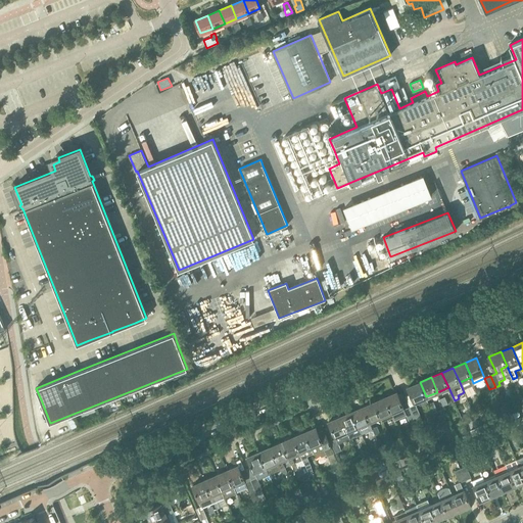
[(414,401),(426,396),(420,382),(408,387),(414,401)]
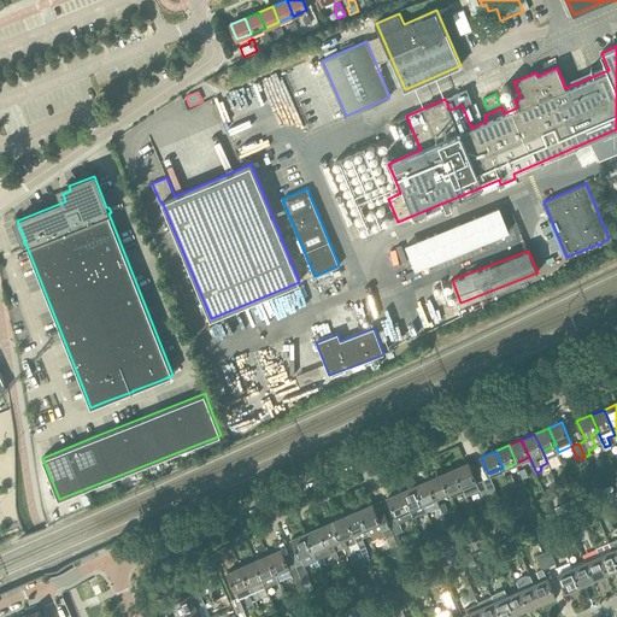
[(462,486),(475,480),(468,463),(454,469),(462,486)]
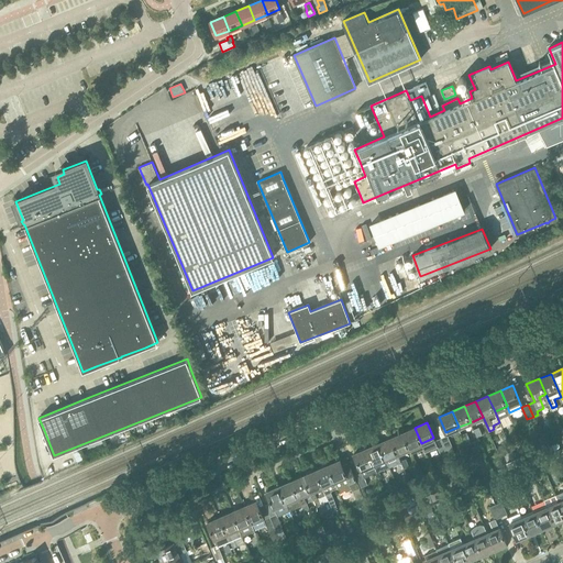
[(421,443),(415,428),(403,432),(409,448),(409,449),(412,454),(424,449),(421,443)]
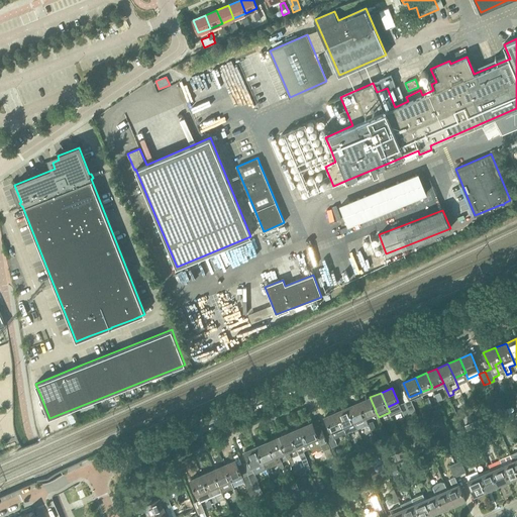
[(435,395),(438,402),(443,400),(440,393),(435,395)]
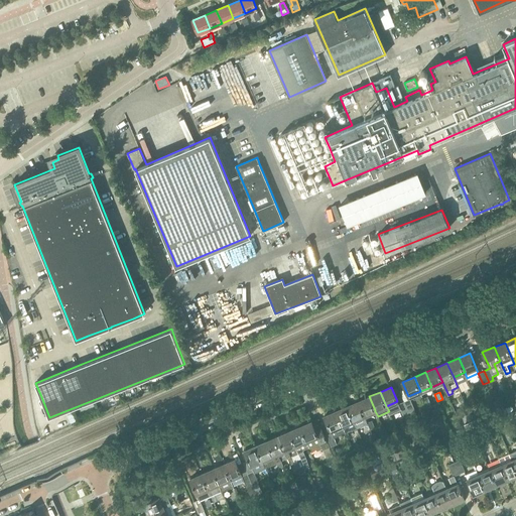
[(364,415),(375,411),(375,410),(369,396),(358,401),(364,415)]
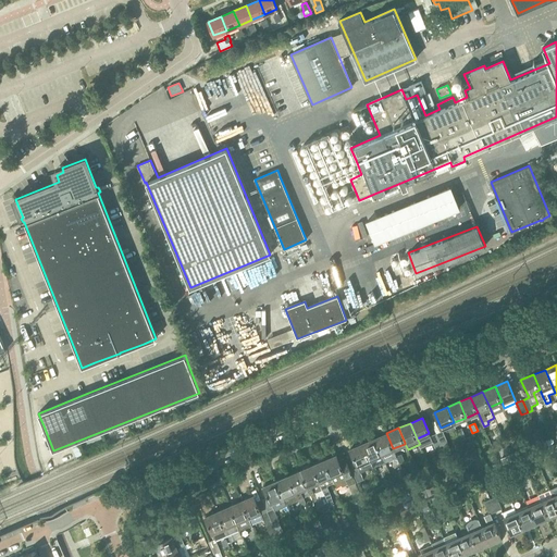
[(456,430),(459,438),(460,438),(465,436),(466,436),(461,428),(456,430)]
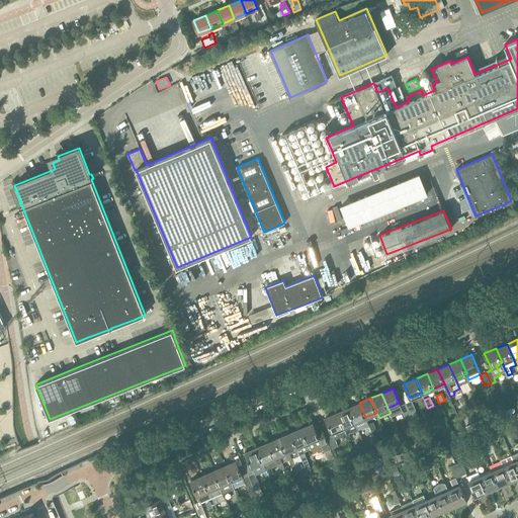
[(406,403),(411,414),(416,411),(411,401),(406,403)]
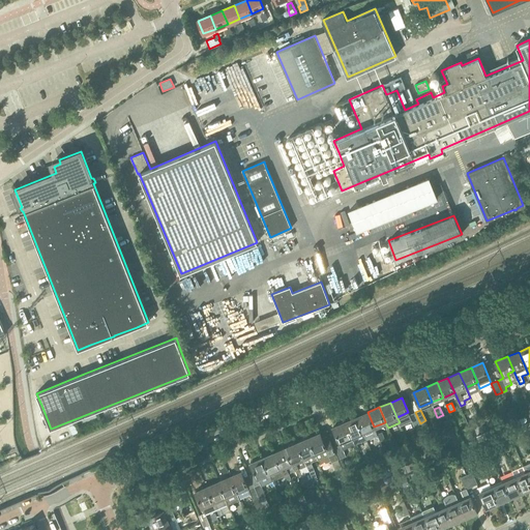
[(362,432),(374,427),(367,412),(356,417),(362,432)]
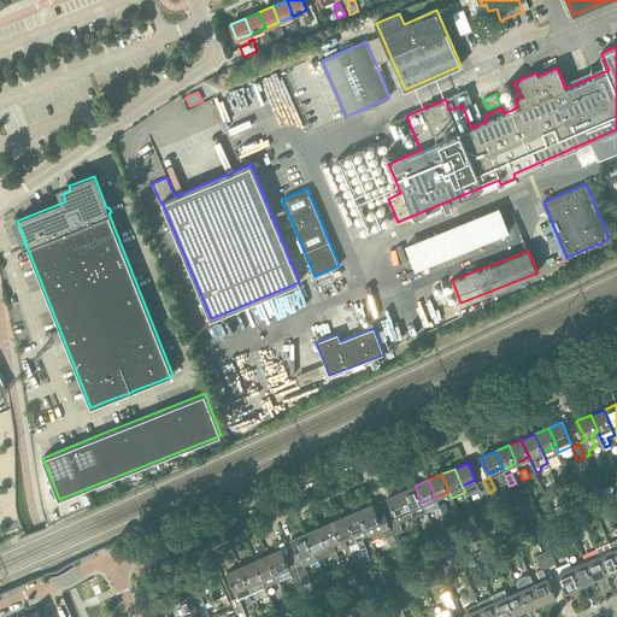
[(482,495),(489,493),(483,480),(477,482),(482,495)]
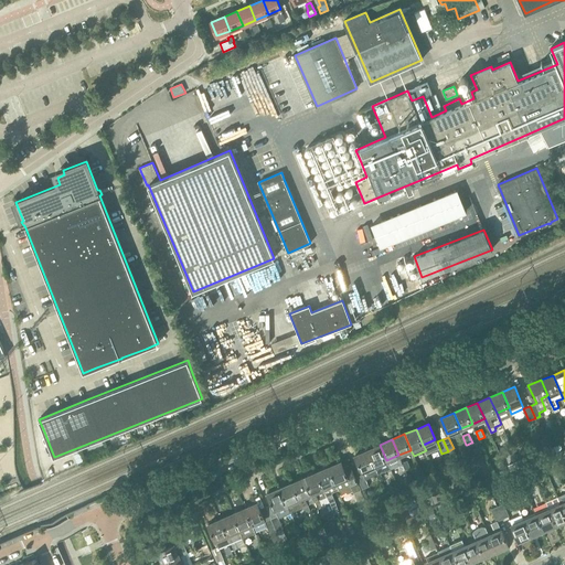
[(374,466),(386,460),(380,445),(368,449),(374,466)]
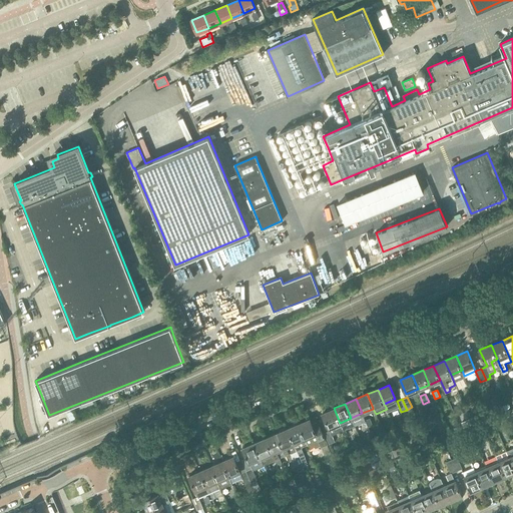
[(334,408),(323,413),(330,431),(324,433),(329,444),(335,442),(333,435),(344,431),(344,430),(340,423),(334,408)]
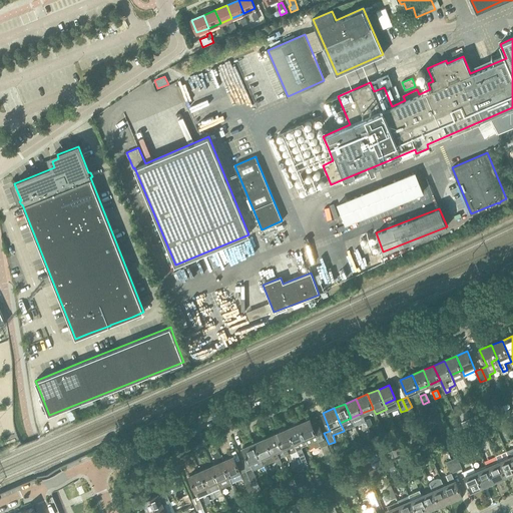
[(483,420),(500,412),(498,409),(481,416),(483,420)]
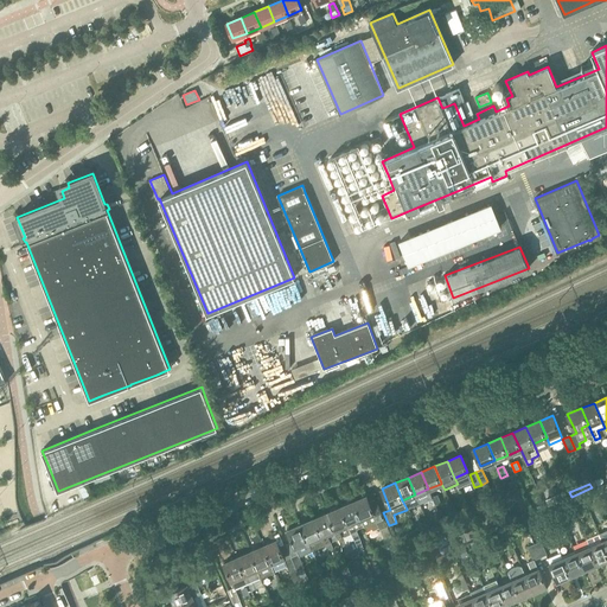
[(601,487),(588,492),(590,497),(604,492),(601,487)]
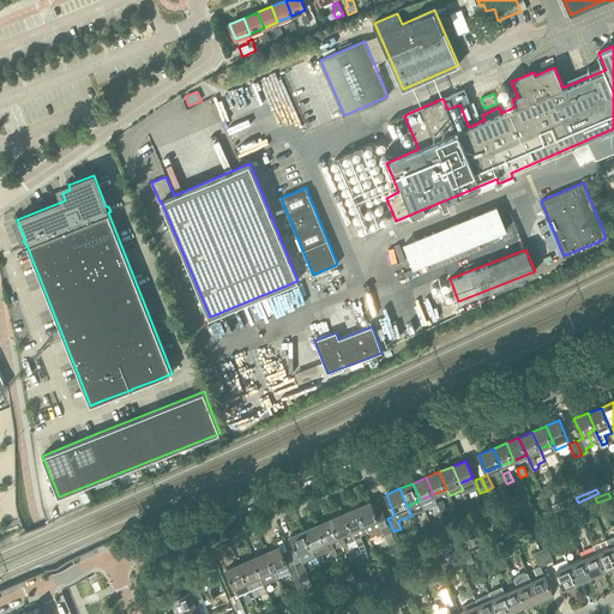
[(594,511),(589,500),(581,504),(585,515),(594,511)]
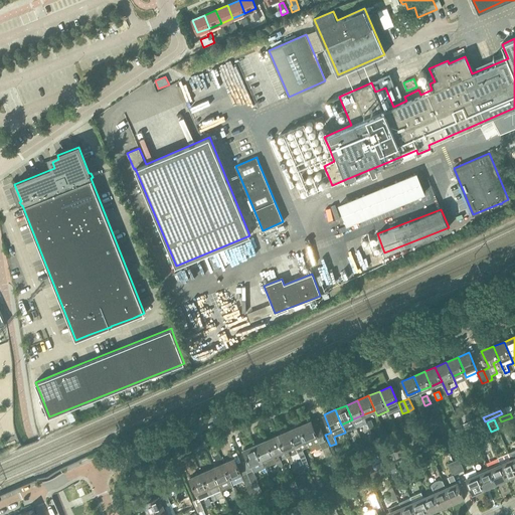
[(311,420),(300,425),(308,447),(309,447),(319,443),(322,450),(323,450),(326,458),(332,455),(319,423),(314,426),(311,420)]
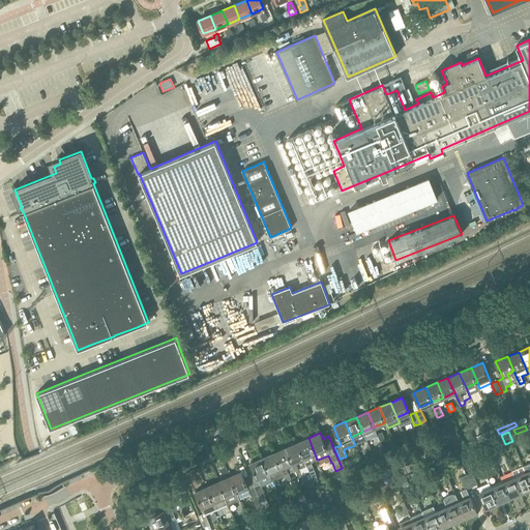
[(484,433),(476,437),(479,442),(488,439),(484,433)]
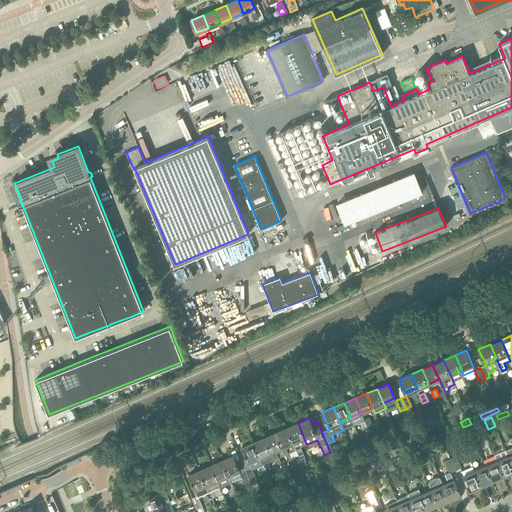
[(480,422),(474,424),(479,434),(484,431),(480,422)]
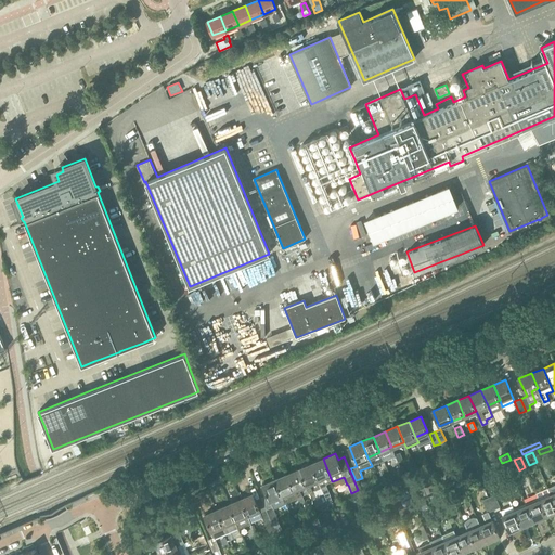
[(327,483),(332,481),(323,459),(310,464),(321,488),(322,488),(324,493),(328,491),(326,486),(327,483)]
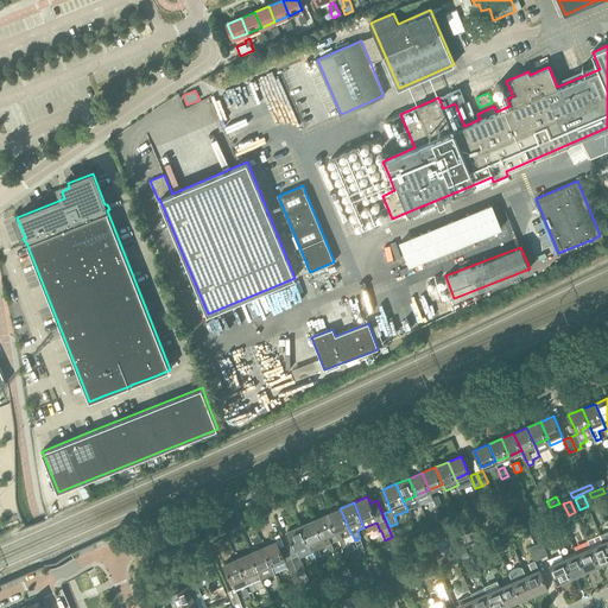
[(348,544),(346,537),(352,534),(340,508),(327,514),(335,531),(339,540),(340,539),(343,546),(348,544)]
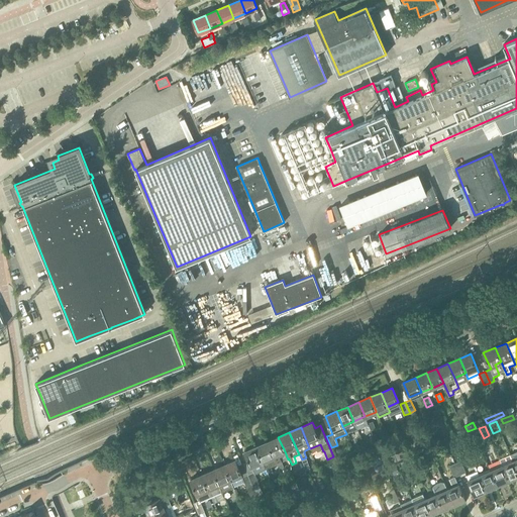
[(466,442),(473,439),(470,432),(462,435),(466,442)]
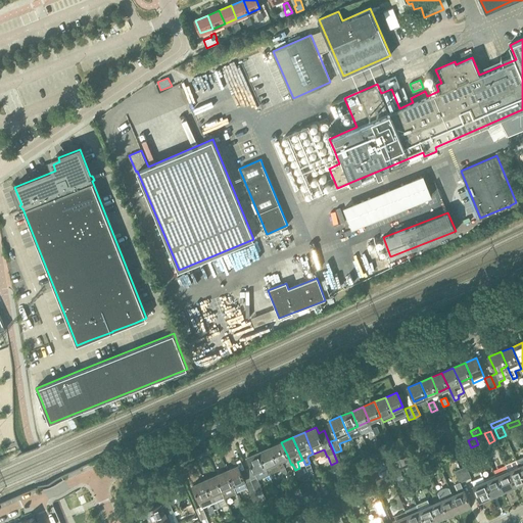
[(443,440),(435,443),(438,450),(446,447),(443,440)]
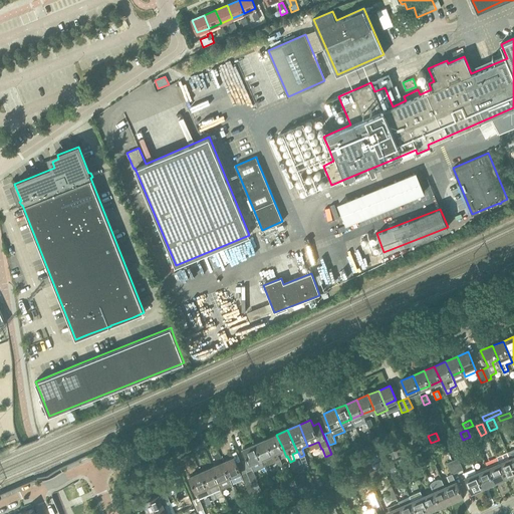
[(276,435),(265,440),(272,454),(278,468),(282,466),(280,459),(286,457),(283,449),(276,435)]
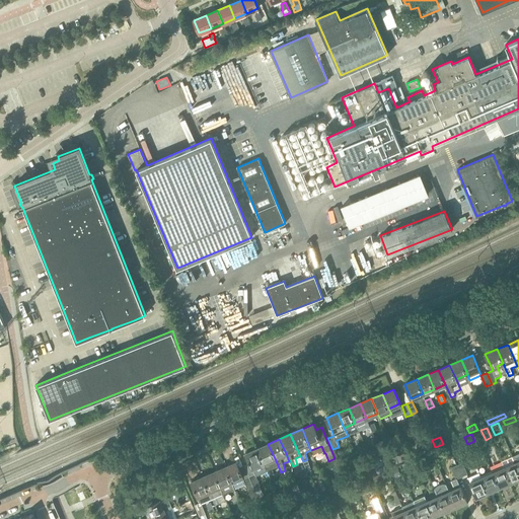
[(264,463),(275,458),(268,444),(256,449),(264,463)]
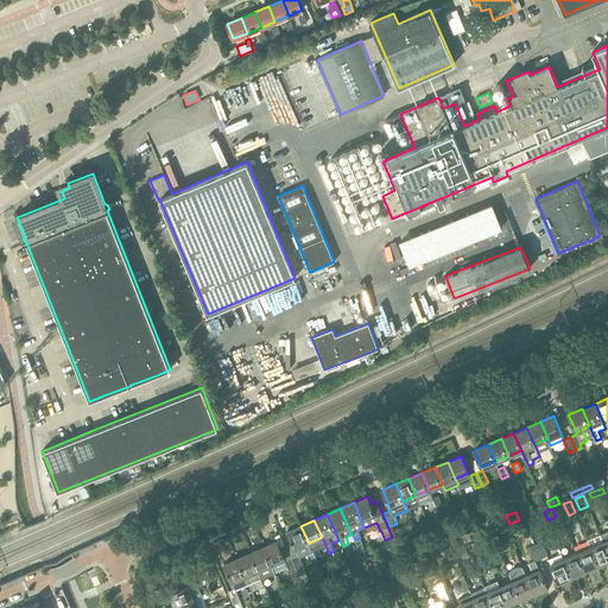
[(296,549),(309,543),(301,526),(287,531),(296,549)]
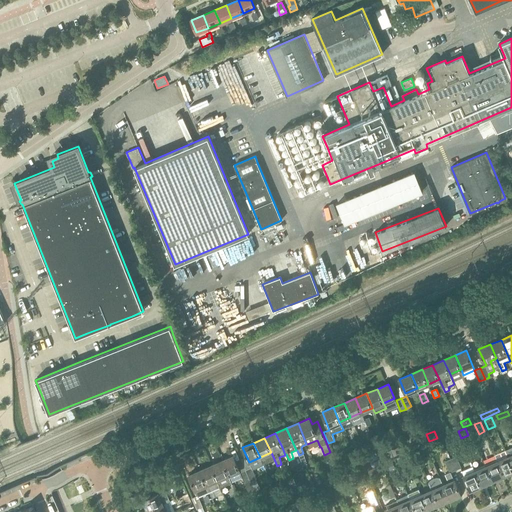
[(418,449),(421,455),(428,453),(425,446),(418,449)]
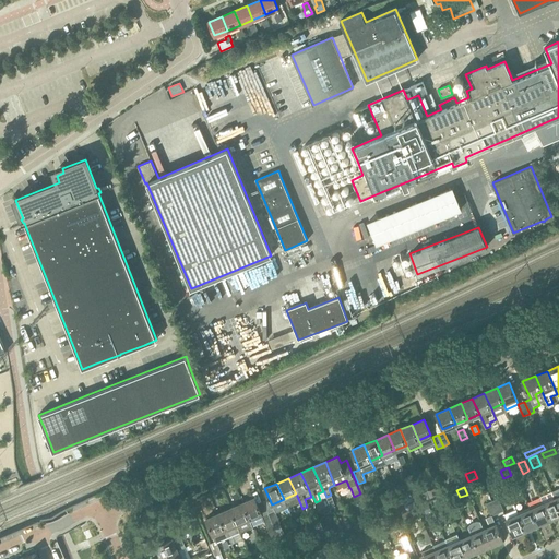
[(430,498),(437,495),(435,488),(427,491),(430,498)]
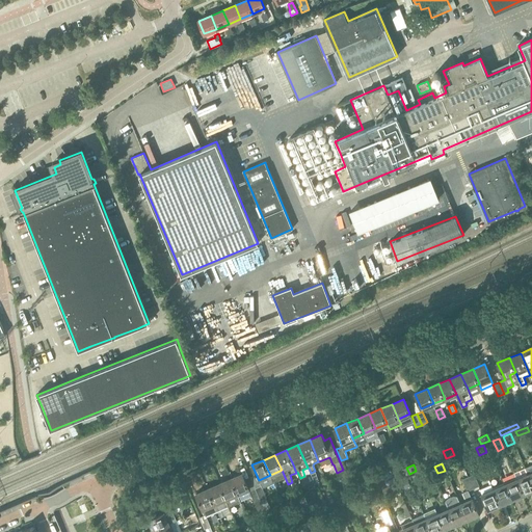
[(381,471),(387,484),(395,480),(390,468),(381,471)]
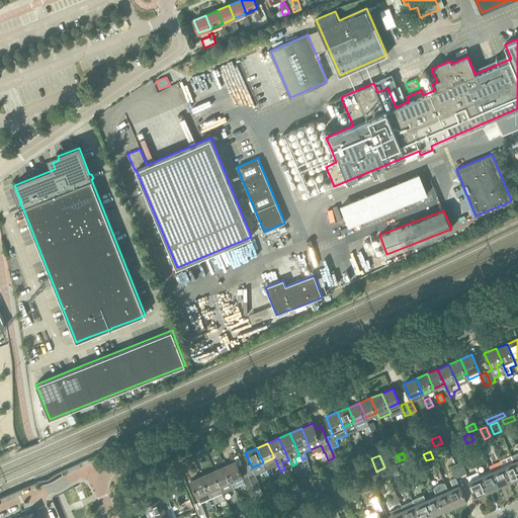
[(509,482),(517,477),(517,470),(514,461),(511,456),(500,460),(503,466),(509,482)]
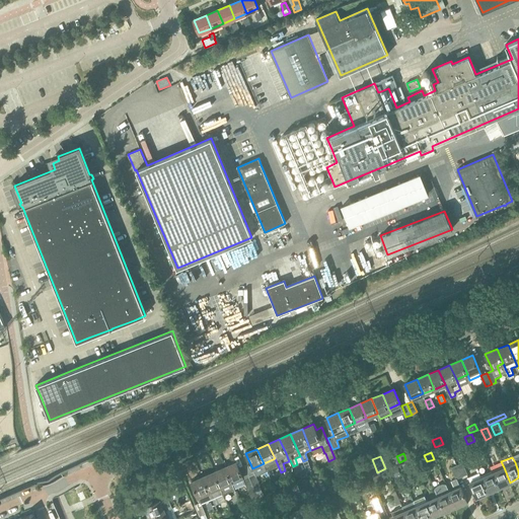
[(410,461),(402,464),(406,473),(414,470),(410,461)]
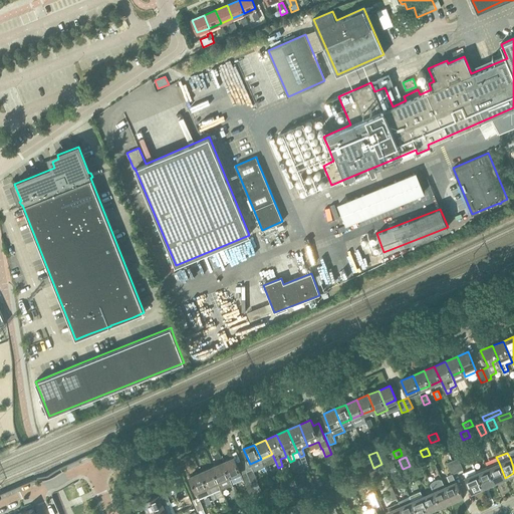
[(234,458),(223,463),(229,477),(232,484),(243,480),(240,472),(234,458)]
